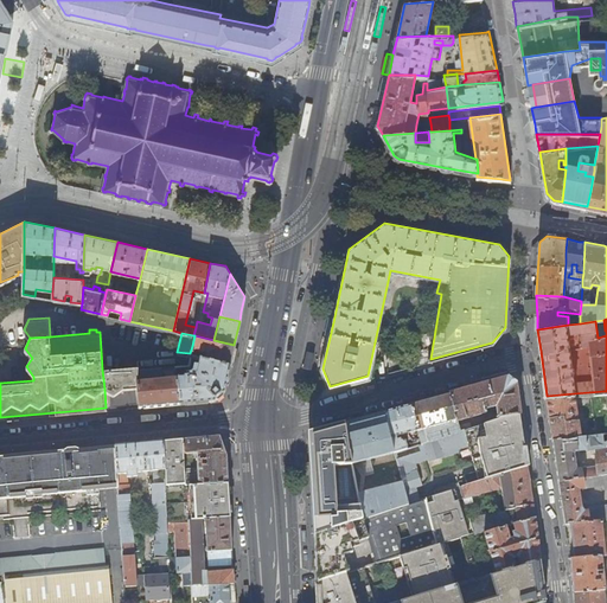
[(213,340),(195,335),(192,346),(209,351),(206,357),(206,358),(230,364),(231,358),(234,345),(213,340)]
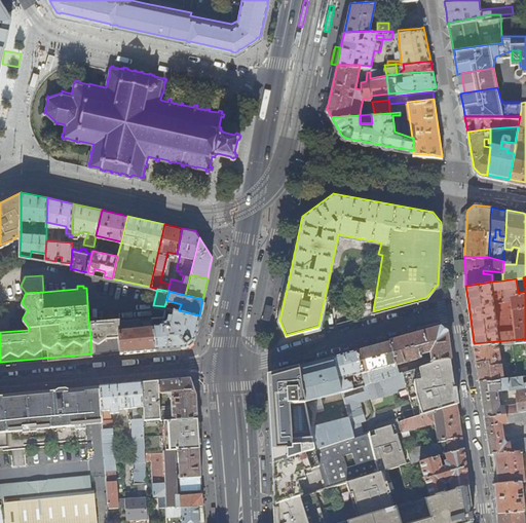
[(262,312),(269,314),(271,298),(264,297),(262,312)]
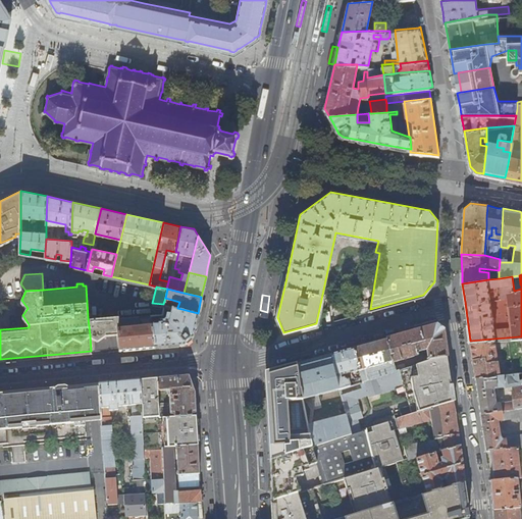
[(195,328),(198,313),(177,308),(177,307),(172,306),(170,317),(167,320),(153,322),(153,323),(155,346),(184,343),(193,334),(195,328)]
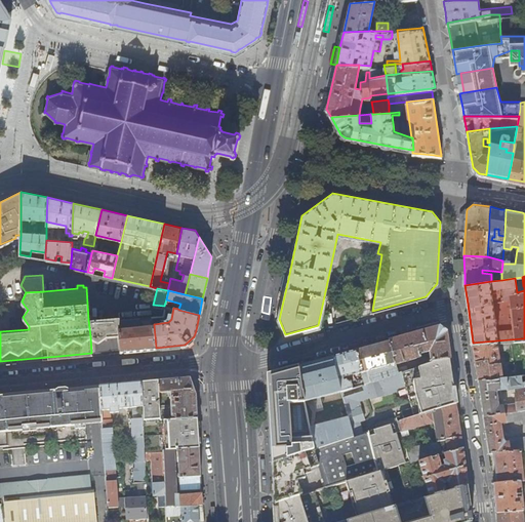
[(140,322),(140,316),(120,318),(119,324),(140,322)]
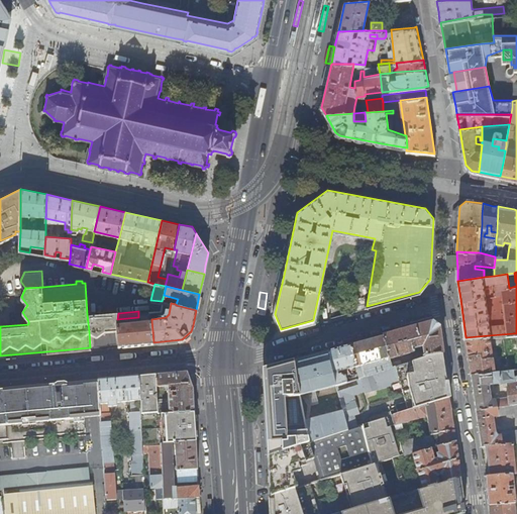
[(87,314),(89,331),(97,335),(104,330),(117,329),(117,323),(117,319),(118,313),(118,312),(87,314)]
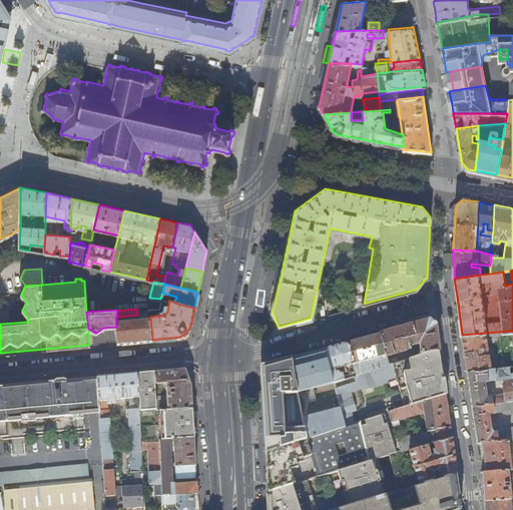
[(429,317),(381,331),(387,353),(411,347),(410,344),(420,341),(421,351),(439,348),(435,321),(429,317)]
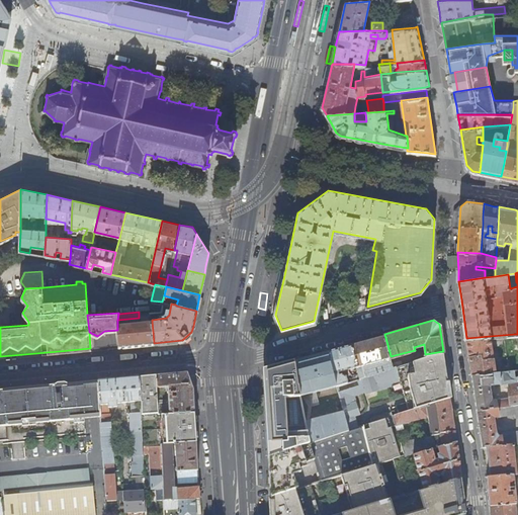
[(117,330),(118,346),(145,343),(154,343),(152,321),(117,324),(117,330)]
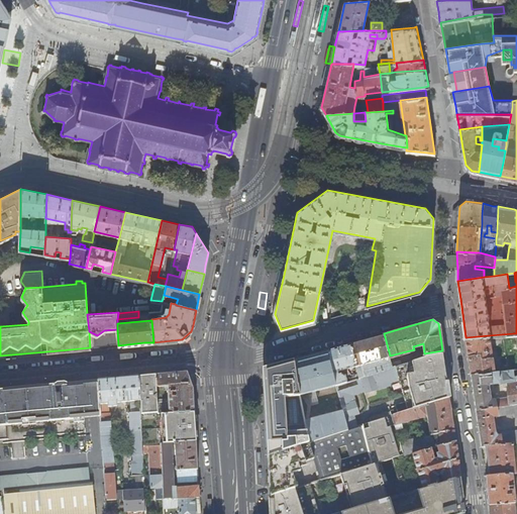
[(390,355),(384,333),(346,343),(327,348),(336,383),(355,376),(392,365),(390,355)]
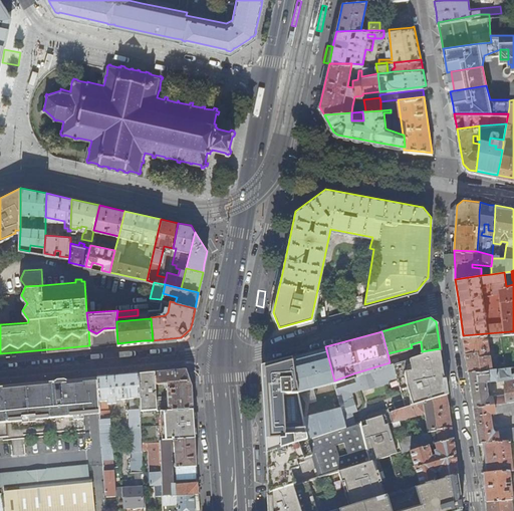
[(486,333),(463,335),(466,358),(468,369),(498,366),(497,362),(491,363),(486,333)]
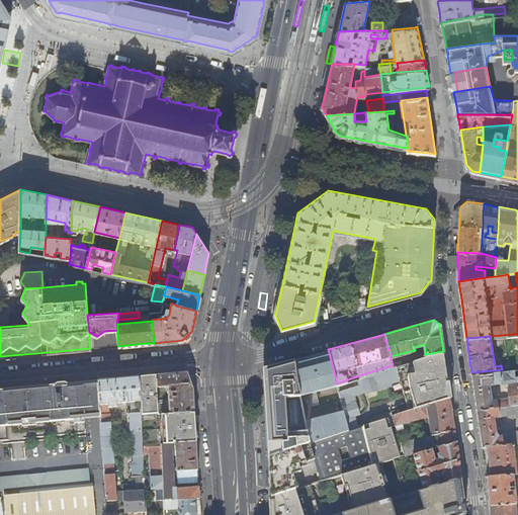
[(337,383),(328,349),(294,357),(298,387),(303,385),(301,380),(326,373),(328,382),(325,382),(330,404),(322,406),(321,393),(306,397),(305,390),(299,391),(309,442),(350,428),(339,388),(337,383)]
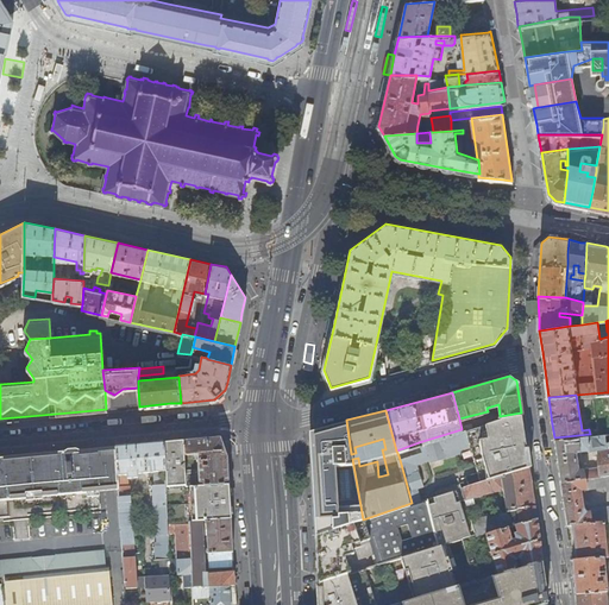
[(421,448),(399,455),(412,503),(421,500),(418,486),(424,484),(416,464),(431,459),(432,461),(462,452),(460,449),(472,446),(478,465),(527,449),(526,440),(521,413),(500,416),(462,429),(419,442),(421,448)]
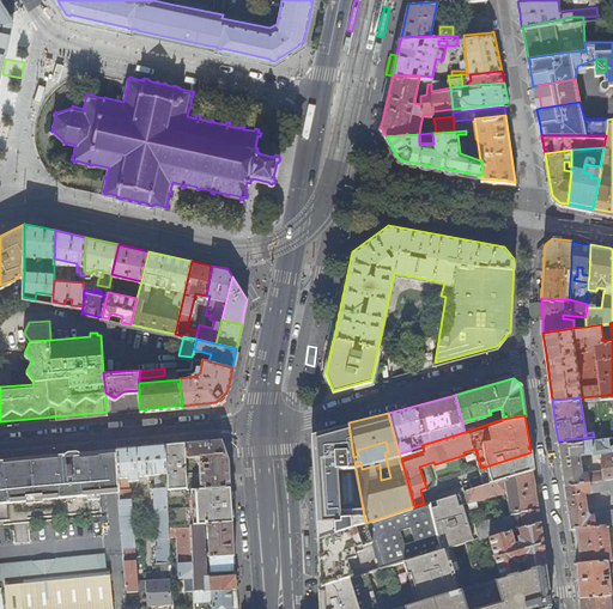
[(353,457),(349,422),(341,425),(328,428),(311,433),(315,487),(315,495),(317,537),(365,523),(354,462),(353,457)]
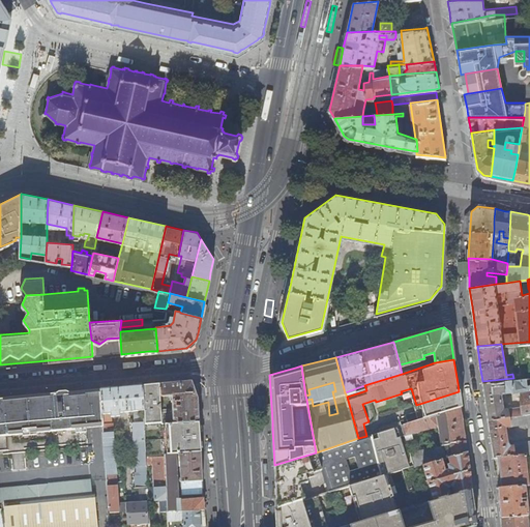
[(529,382),(527,383),(526,376),(513,378),(482,381),(487,409),(488,418),(529,410),(529,382)]
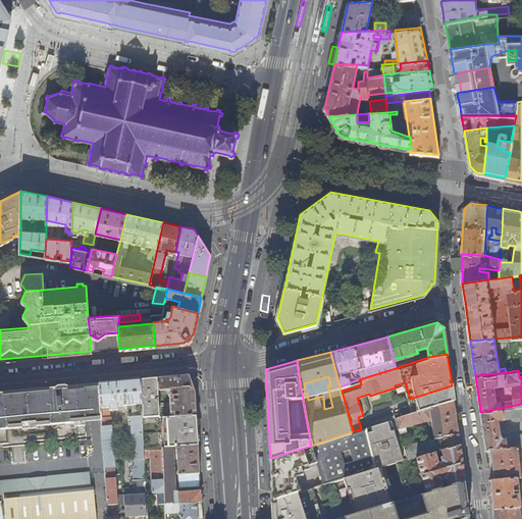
[(181,373),(158,375),(159,387),(169,387),(171,414),(196,413),(195,402),(195,391),(189,372),(181,373)]
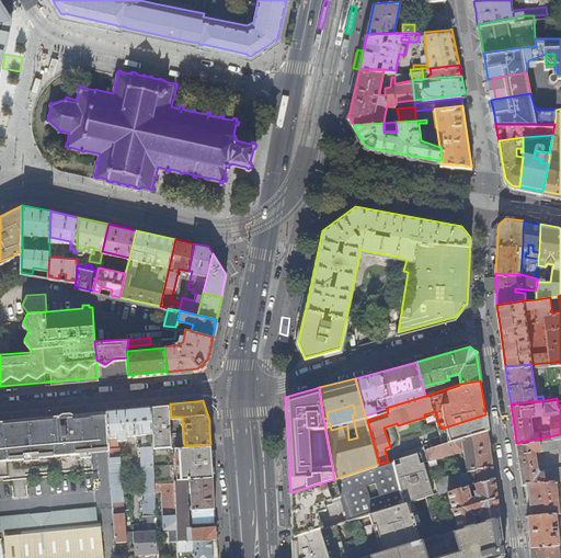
[(164,405),(151,406),(153,446),(172,445),(172,440),(171,424),(171,417),(170,403),(164,405)]
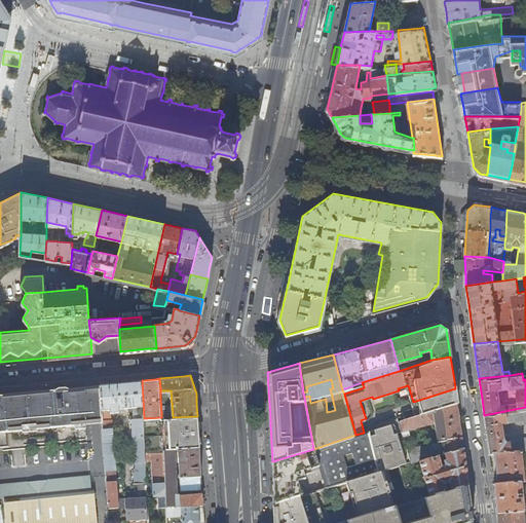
[(146,480),(145,451),(145,445),(144,418),(142,380),(125,381),(100,384),(101,408),(111,407),(111,411),(119,411),(119,406),(133,405),(136,459),(137,459),(137,462),(141,462),(141,476),(136,477),(137,481),(146,480)]
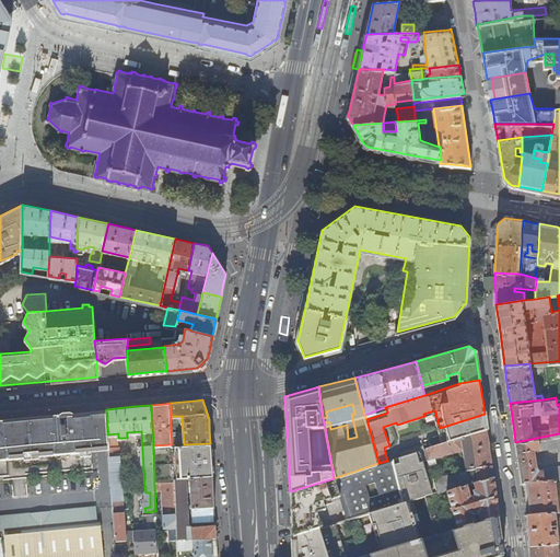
[(57,414),(61,452),(93,450),(92,430),(94,430),(92,410),(74,412),(57,414)]
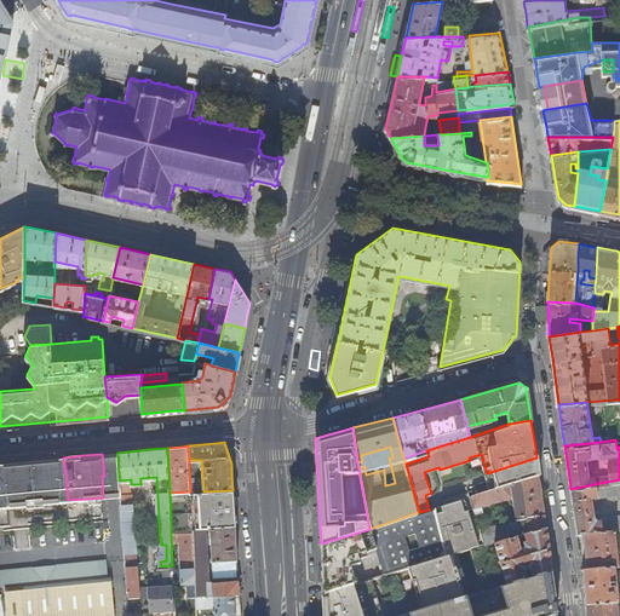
[(0,462),(0,506),(9,505),(62,501),(59,471),(51,472),(50,464),(15,466),(16,476),(6,476),(5,462),(0,462)]
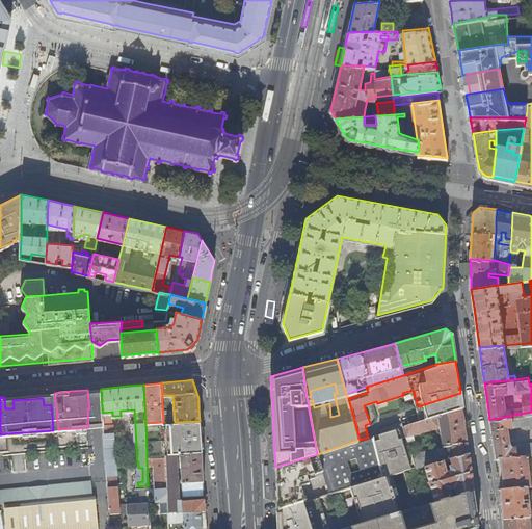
[(466,435),(462,406),(459,407),(405,425),(407,434),(440,425),(441,428),(434,430),(436,443),(432,444),(432,447),(428,448),(429,453),(431,464),(443,459),(450,457),(468,452),(469,452),(466,435)]
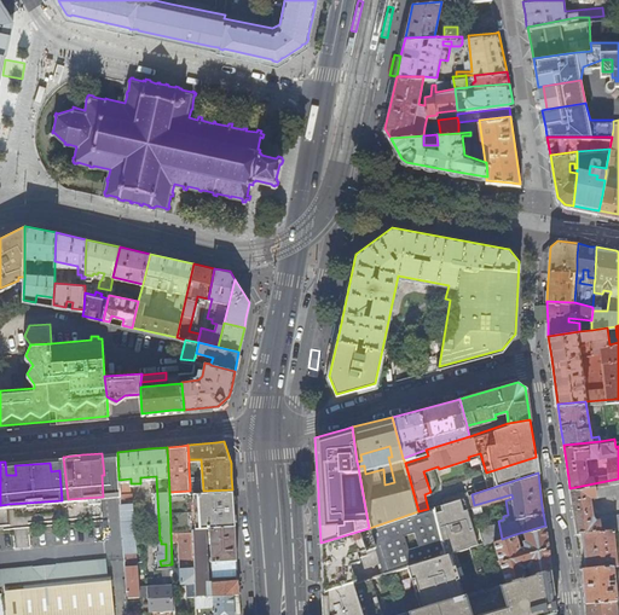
[(131,479),(119,480),(120,491),(129,491),(131,489),(131,483),(131,479)]
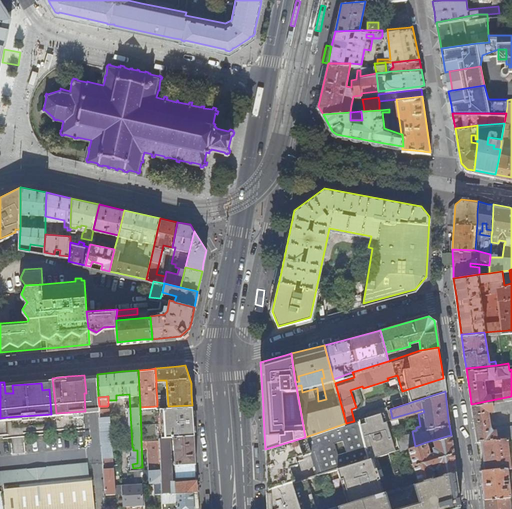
[(511,396),(471,404),(475,427),(477,440),(481,439),(507,437),(511,436),(511,423),(496,425),(497,428),(494,428),(491,425),(489,411),(509,407),(510,411),(511,410),(511,396)]
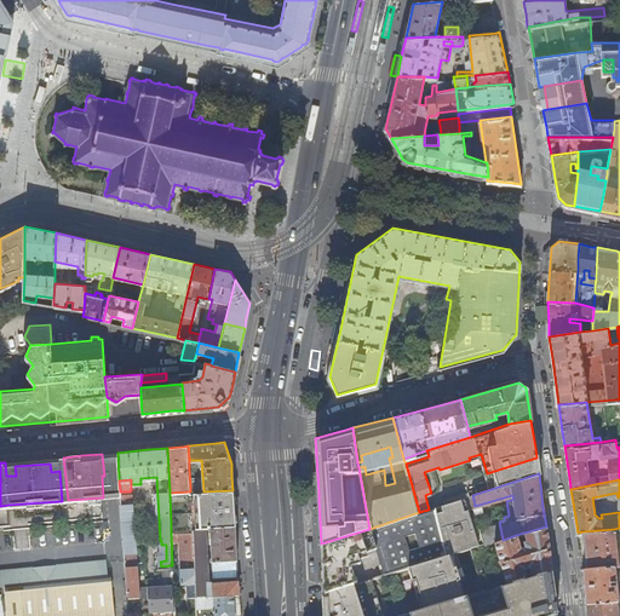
[(204,491),(194,491),(195,528),(202,528),(210,528),(235,527),(235,513),(233,490),(204,491)]
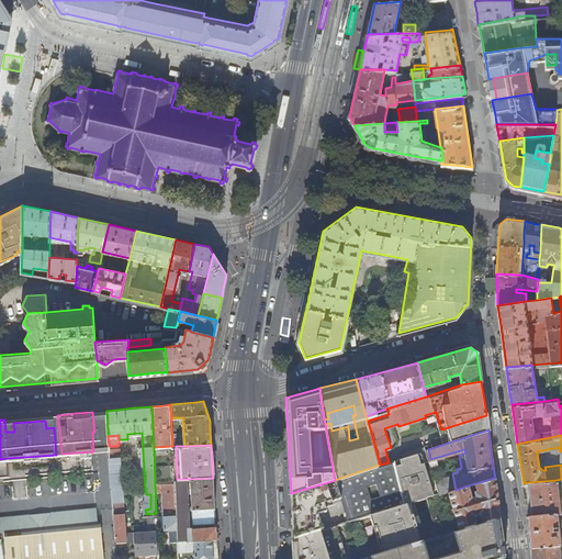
[(109,446),(115,534),(126,533),(126,532),(120,455),(119,455),(117,446),(109,446)]
